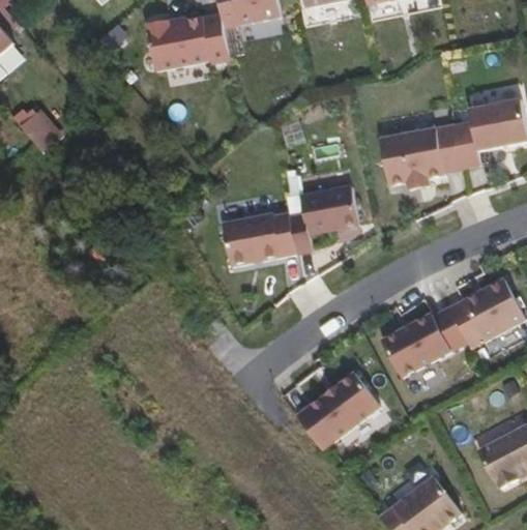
[(275,0),(233,0),(238,25),(280,17),(275,0)]
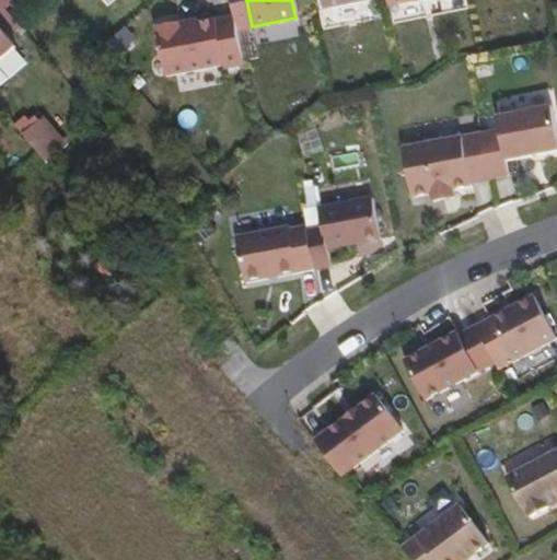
[(241,65),(232,16),(196,23),(195,19),(155,26),(164,72),(220,62),(221,69),(241,65)]
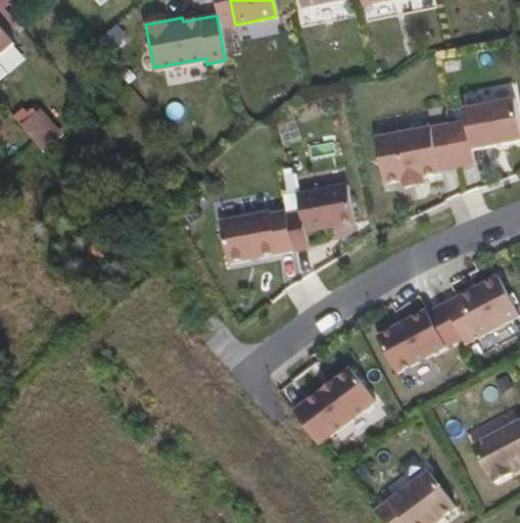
[(0,51),(9,44),(0,33),(0,51)]
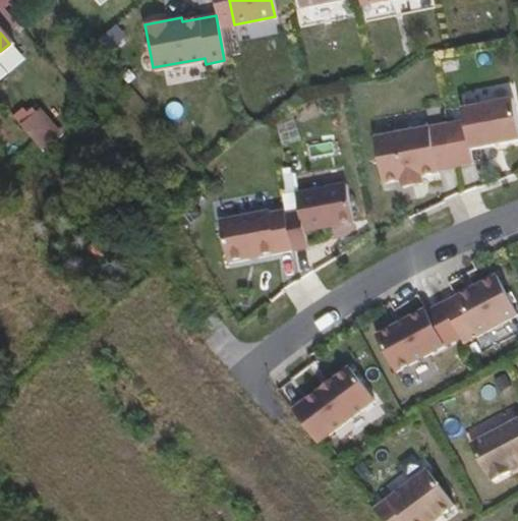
[(517,133),(511,99),(460,109),(462,119),(468,149),(517,138),(517,133)]
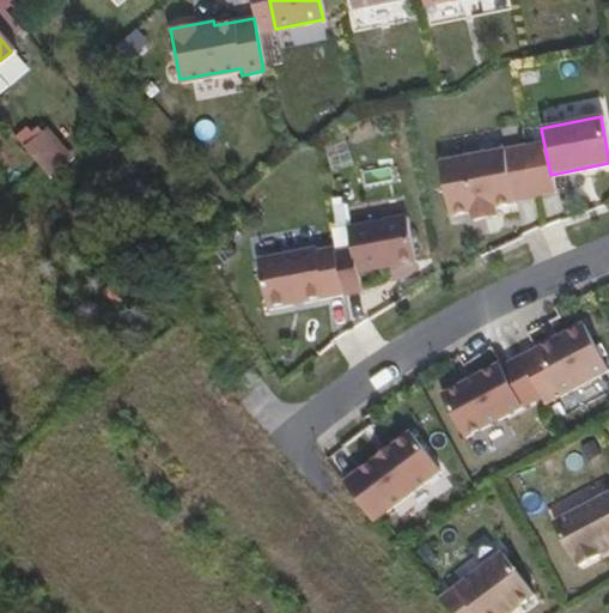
[(554,193),(550,175),(543,140),(438,161),(448,212),(469,208),(472,219),(493,214),(492,205),(554,193)]
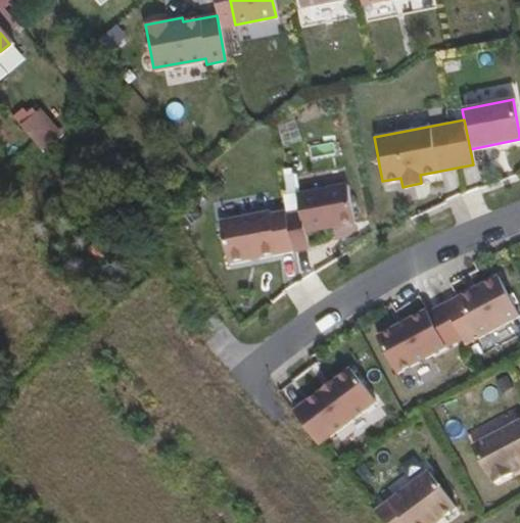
[(345,185),(295,194),(298,214),(302,232),(352,223),(345,185)]
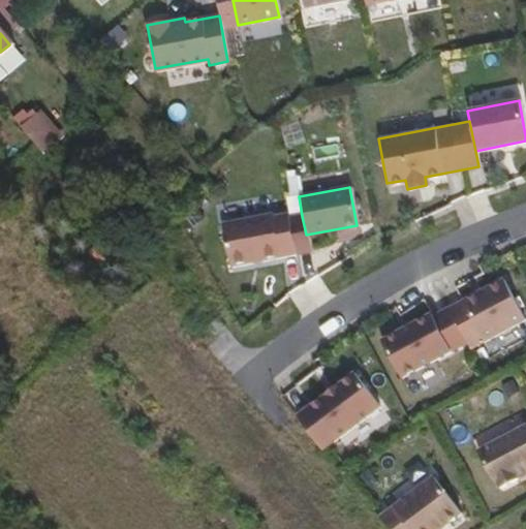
[(309,250),(306,235),(302,216),(287,218),(286,214),(273,216),(272,212),(219,222),(227,267),(248,263),(247,258),(257,256),(258,260),(309,250)]
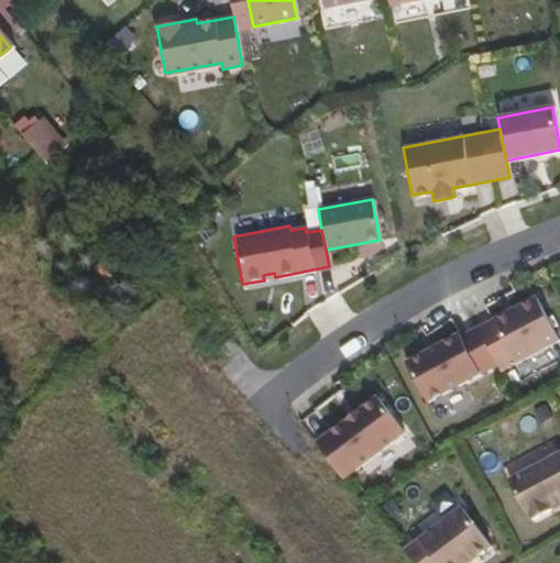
[(535,297),(476,328),(495,364),(498,370),(557,339),(535,297)]
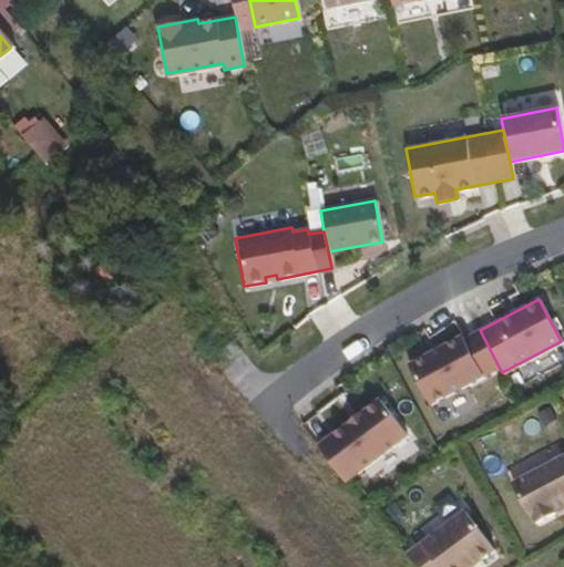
[(499,367),(480,330),(461,340),(459,337),(407,363),(428,403),(499,367)]
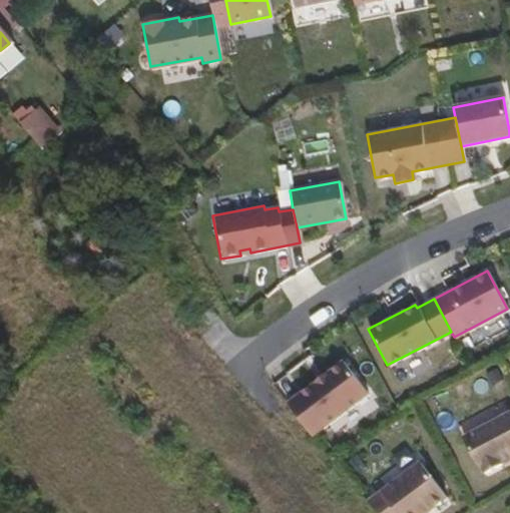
[(208,307),(199,314),(206,323),(215,317),(208,307)]
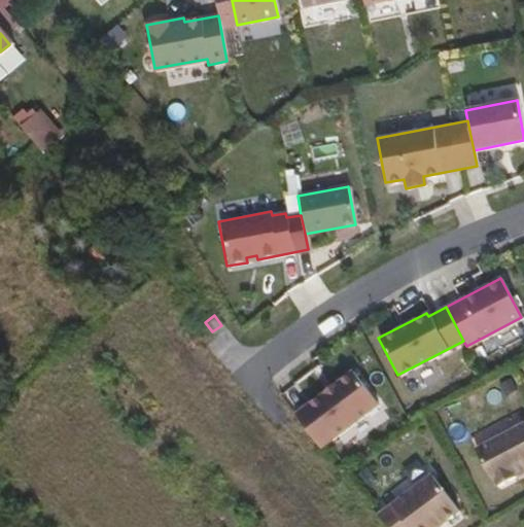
[(351,372),(293,414),(318,447),(376,403),(351,372)]
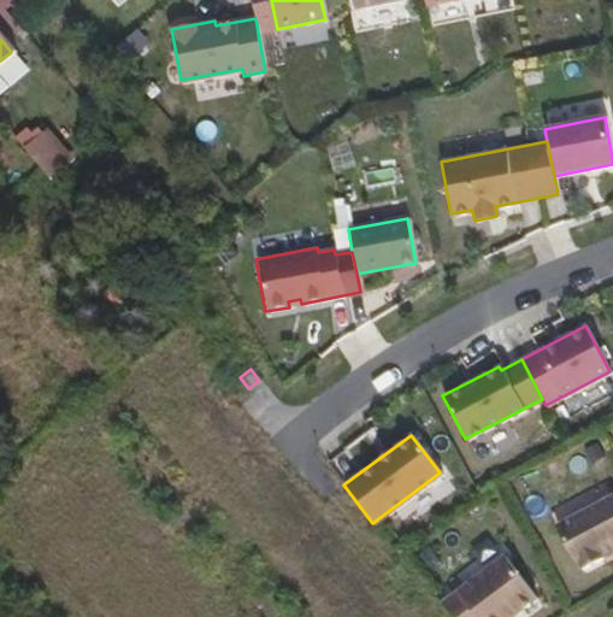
[(612,492),(553,523),(577,570),(612,551),(612,492)]
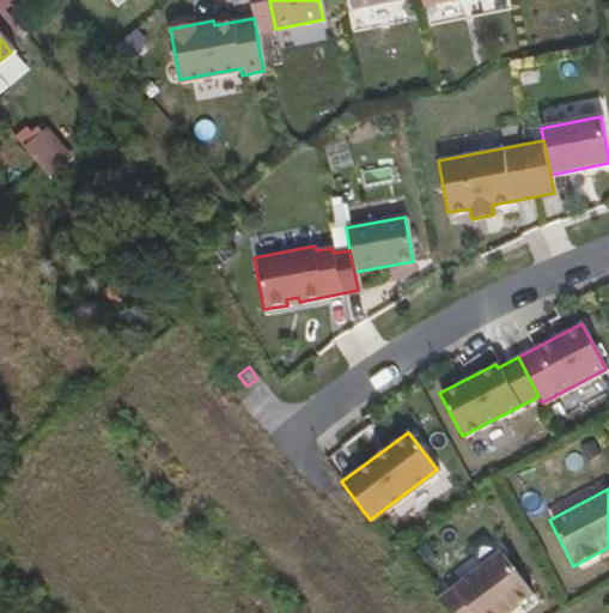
[(499,551),(438,598),(450,612),(506,612),(533,594),(499,551)]
